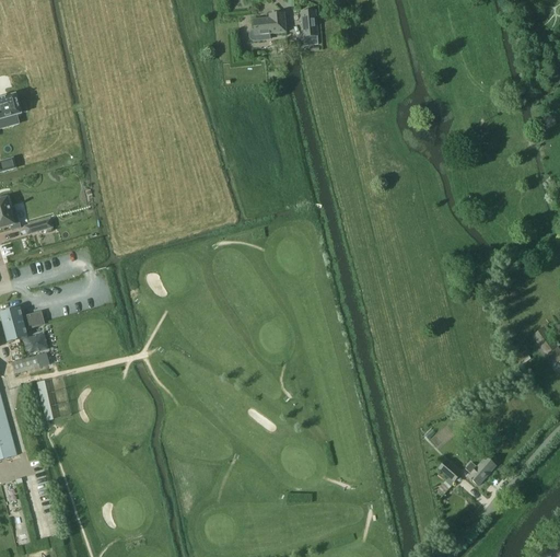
[(318,43),(315,9),(300,10),(303,45),(318,43)]
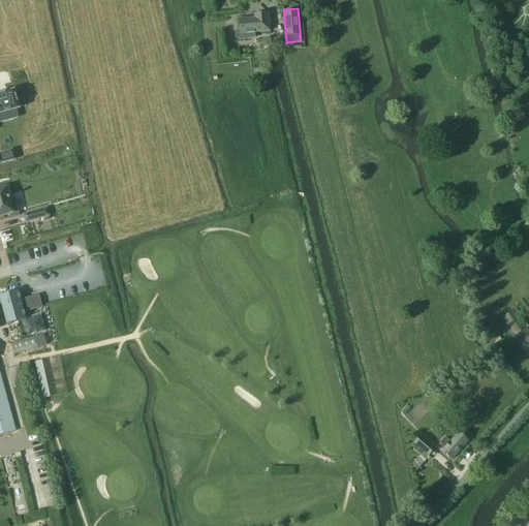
[(239,17),(240,26),(239,26),(238,27),(237,28),(236,29),(236,30),(236,31),(236,32),(236,33),(236,34),(237,34),(237,35),(238,36),(239,36),(239,37),(240,37),(241,37),(255,35),(254,30),(270,29),(268,10),(254,12),(254,16),(239,17)]
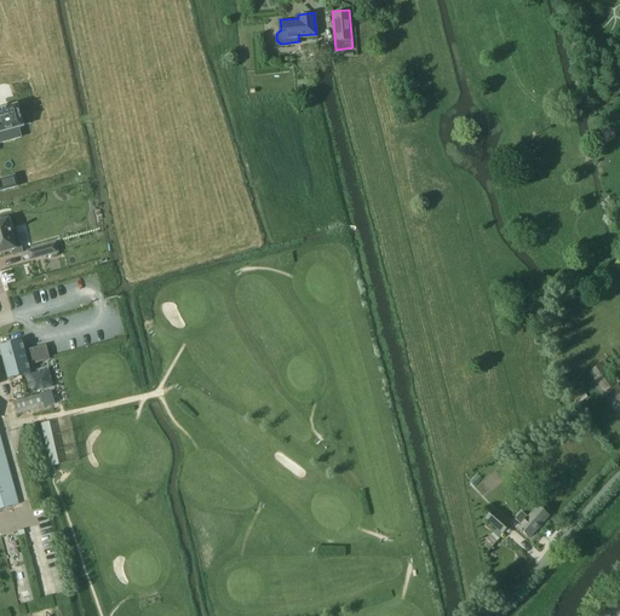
[(0,134),(1,136),(0,133),(0,128),(24,122),(18,103),(7,107),(5,103),(0,104),(0,134)]
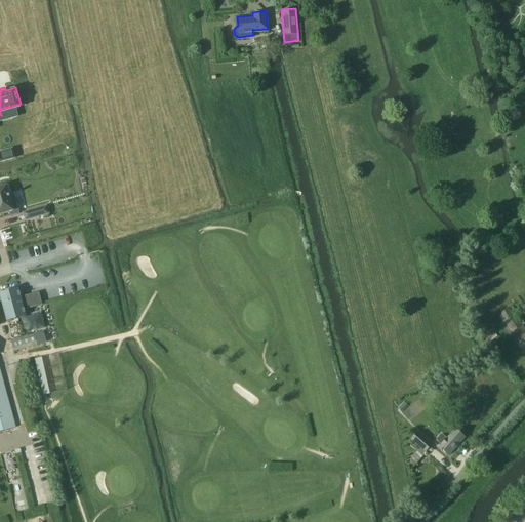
[(0,159),(14,156),(12,147),(0,150),(0,159)]
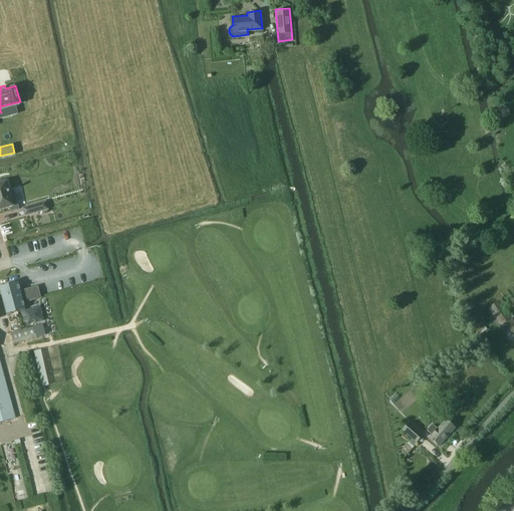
[(10,182),(0,184),(0,207),(12,205),(13,209),(22,206),(18,190),(12,192),(10,182)]
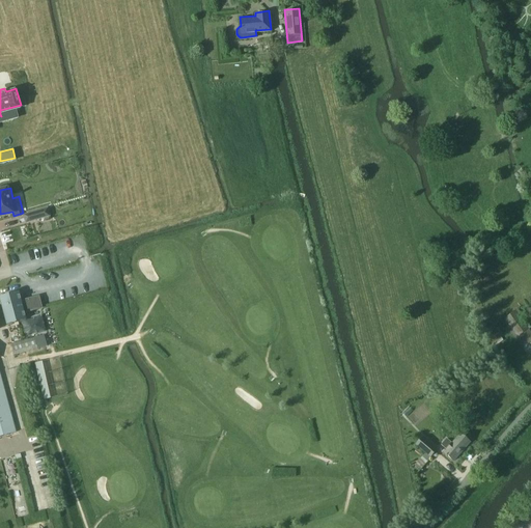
[(51,205),(42,209),(44,215),(53,212),(51,205)]
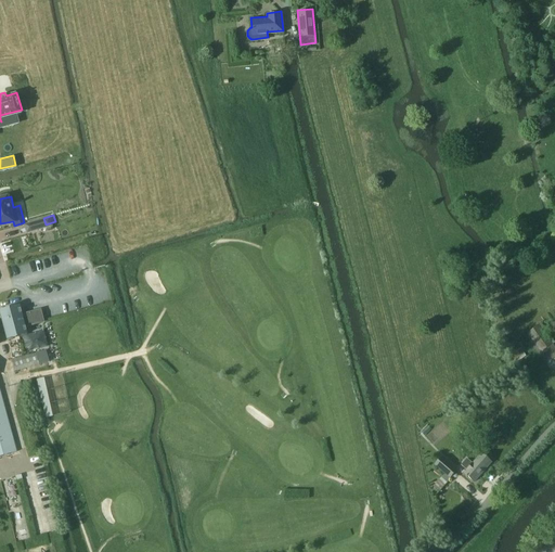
[(28,332),(27,331),(26,325),(40,321),(37,308),(23,311),(21,303),(1,308),(8,336),(28,332)]
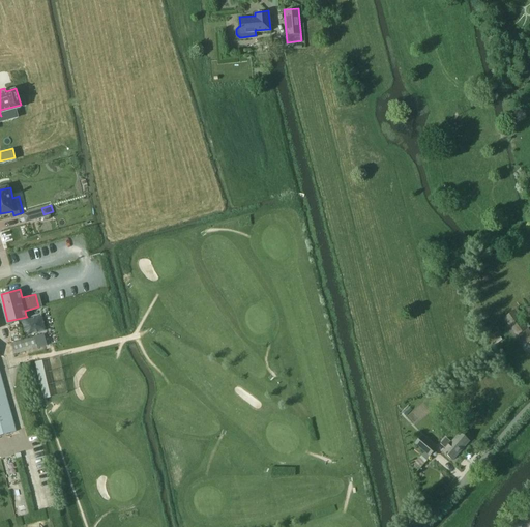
[(525,337),(528,341),(529,338),(529,328),(528,326),(529,325),(516,306),(503,316),(521,339),(525,337)]
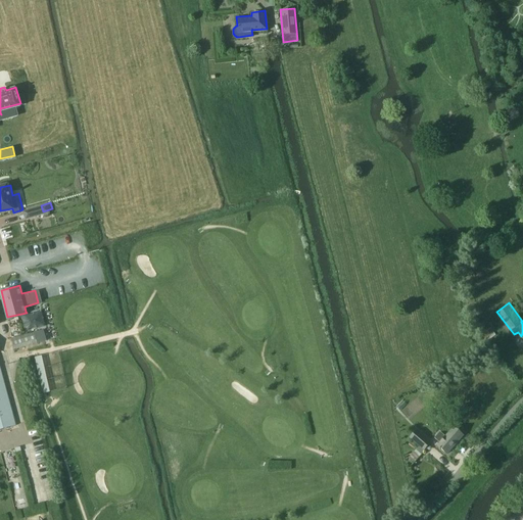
[(481,311),(475,314),(479,320),(485,316),(481,311)]
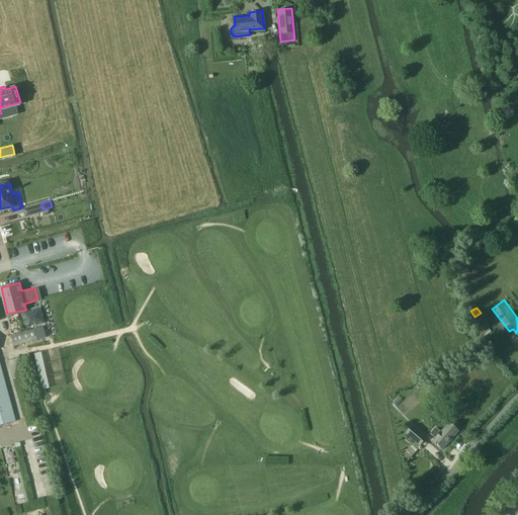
[(481,314),(470,320),(475,326),(484,320),(481,314)]
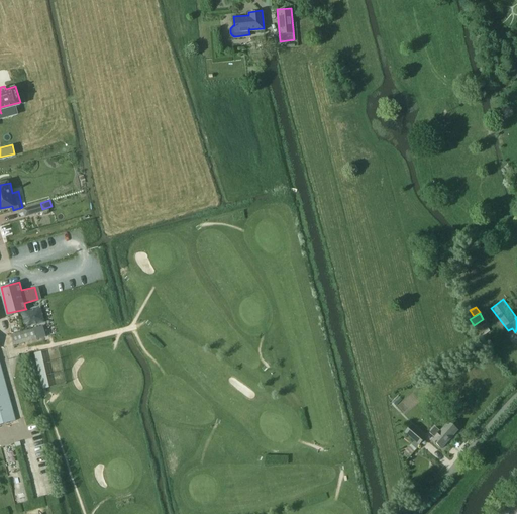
[(484,319),(474,326),(478,332),(479,331),(488,326),(484,319)]
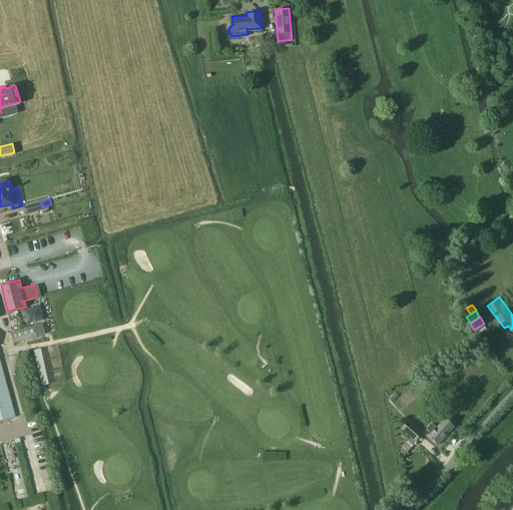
[(11,331),(14,341),(36,335),(33,324),(11,331)]
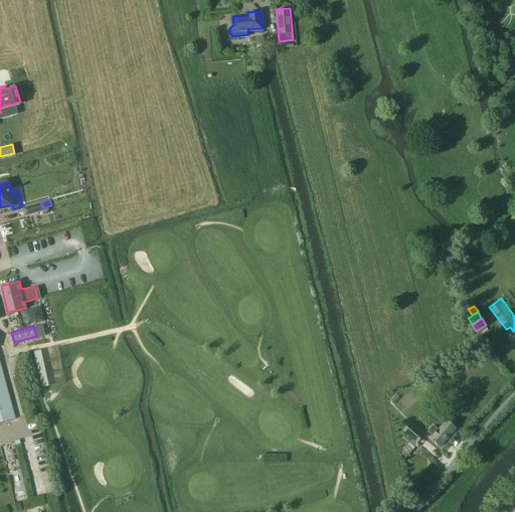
[(0,420),(15,416),(0,360),(0,420)]
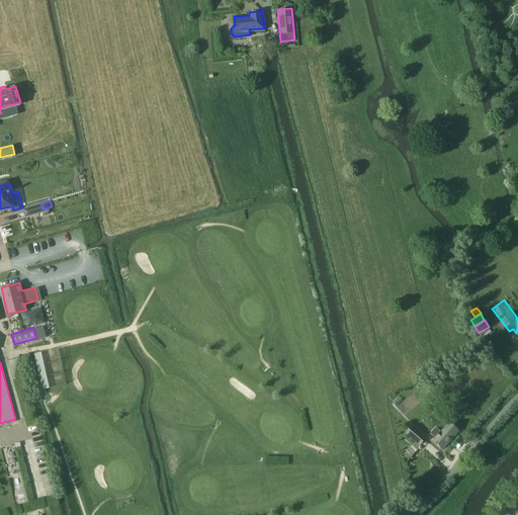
[(430,432),(435,436),(432,439),(442,447),(458,429),(449,421),(441,430),(436,425),(430,432)]
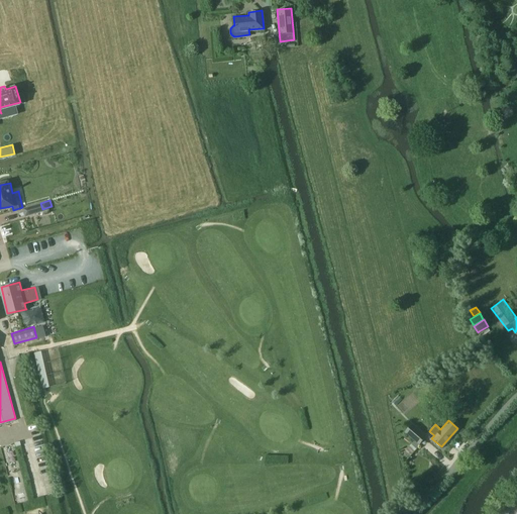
[(411,423),(404,431),(418,442),(425,435),(411,423)]
